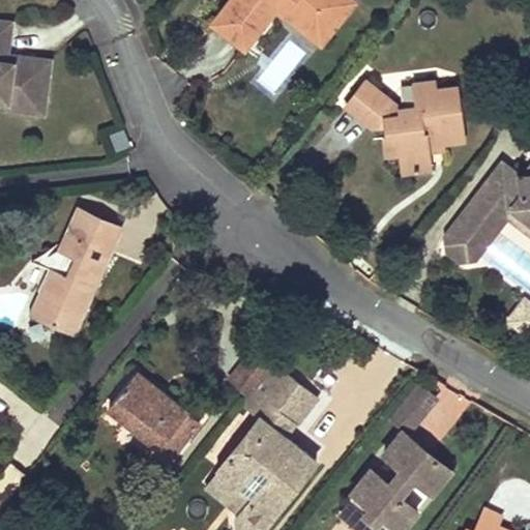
[(352,6),(344,0),(232,0),(213,23),(231,37),(237,29),(252,40),(274,10),(283,17),(287,12),(303,26),(307,22),(327,37),(352,6)]
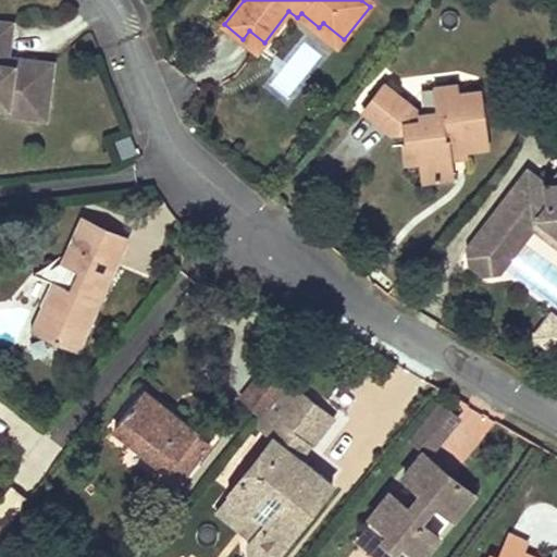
[(301,13),(297,17),(336,49),(344,39),(323,23),(319,27),(301,13)]
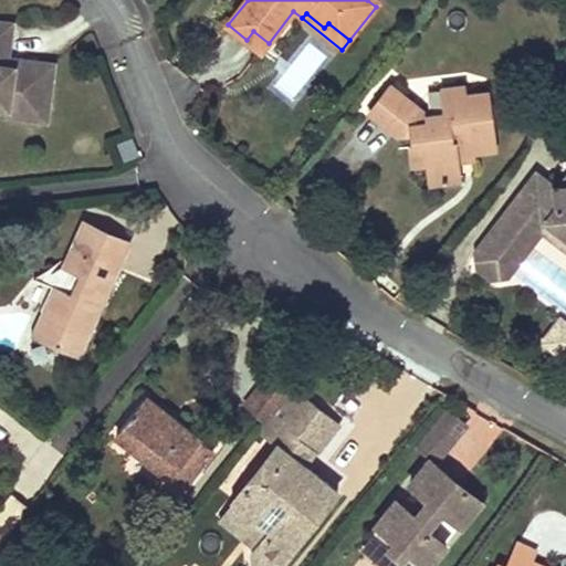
[(50,112),(55,67),(21,63),(20,70),(9,69),(9,61),(14,27),(0,24),(0,109),(10,112),(9,119),(30,122),(32,109),(50,112)]
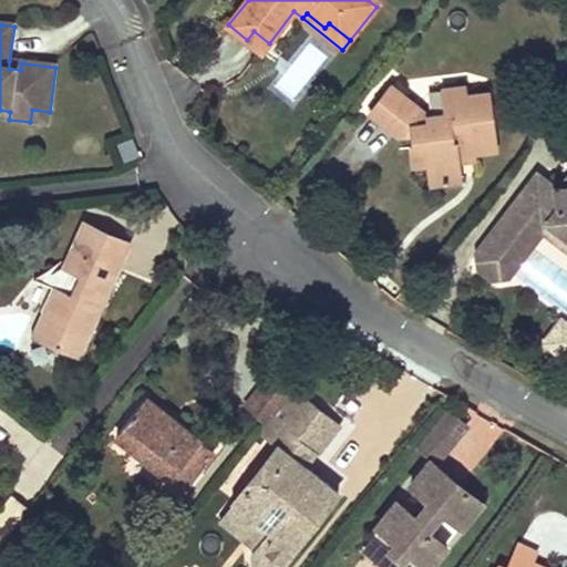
[(269,43),(254,31),(247,40),(263,51),(269,43)]
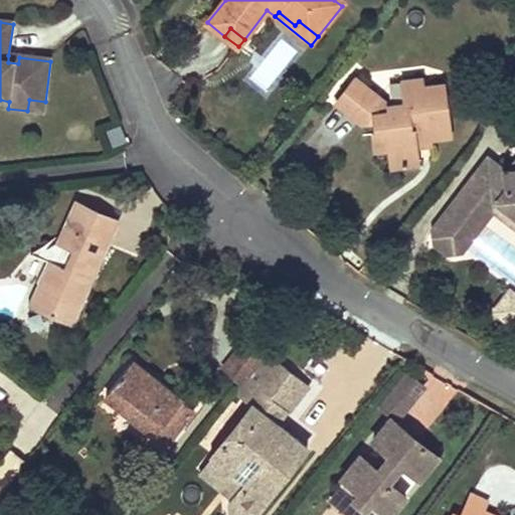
[(420,81),(411,82),(402,82),(405,105),(390,107),(357,78),(336,104),(362,125),(374,124),(376,134),(386,134),(387,152),(389,168),(415,165),(415,149),(414,143),(433,141),(449,139),(443,87),(421,89),(420,81)]
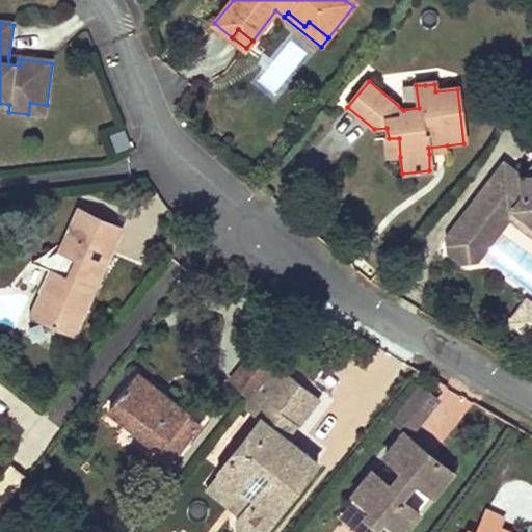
[(46,116),(47,105),(30,103),(28,114),(46,116)]
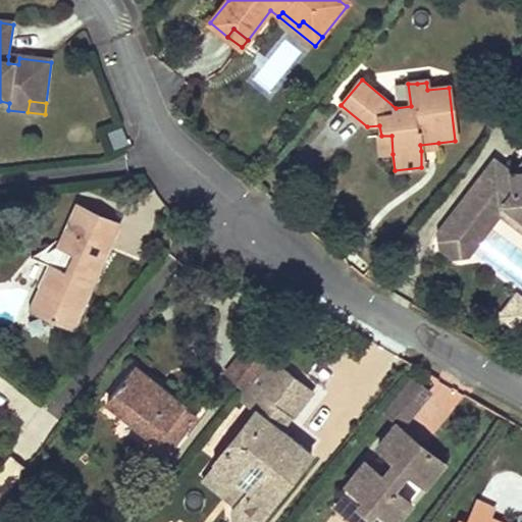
[(376,137),(377,156),(393,154),(392,136),(381,136),(376,137)]
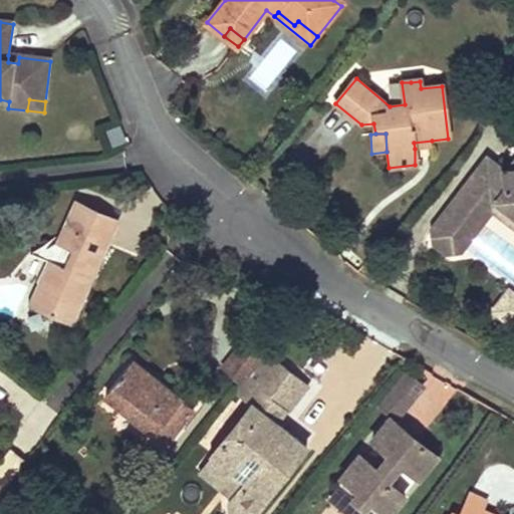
[(415,149),(433,148),(432,141),(414,143),(415,149)]
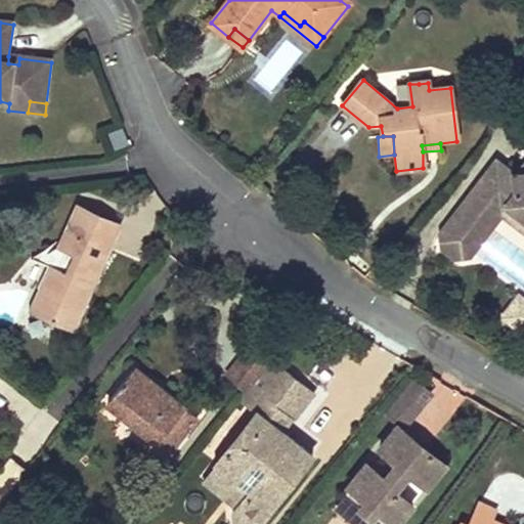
[(523,175),(512,177),(493,162),(468,195),(443,228),(442,243),(456,254),(473,251),(498,218),(504,210),(523,224),(523,175)]
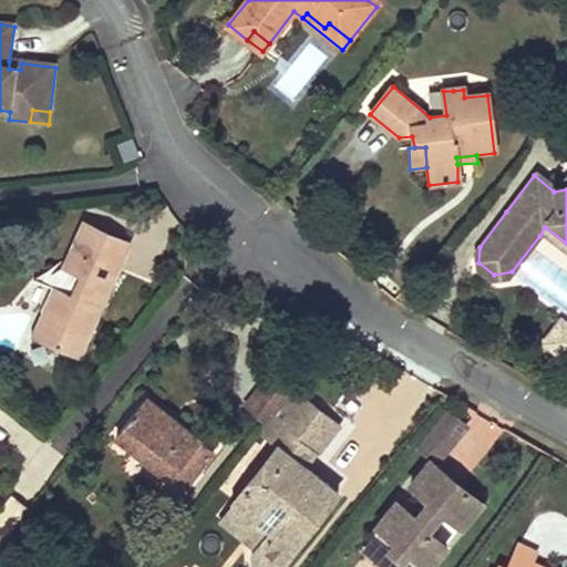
[(127,240),(86,223),(83,230),(90,236),(98,244),(106,250),(114,251),(123,253),(127,240)]
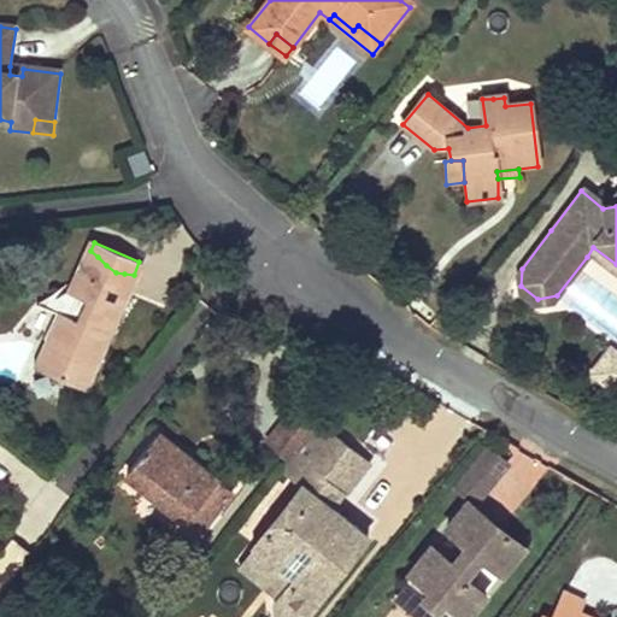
[(593,247),(587,257),(615,278),(616,278),(616,264),(593,247)]
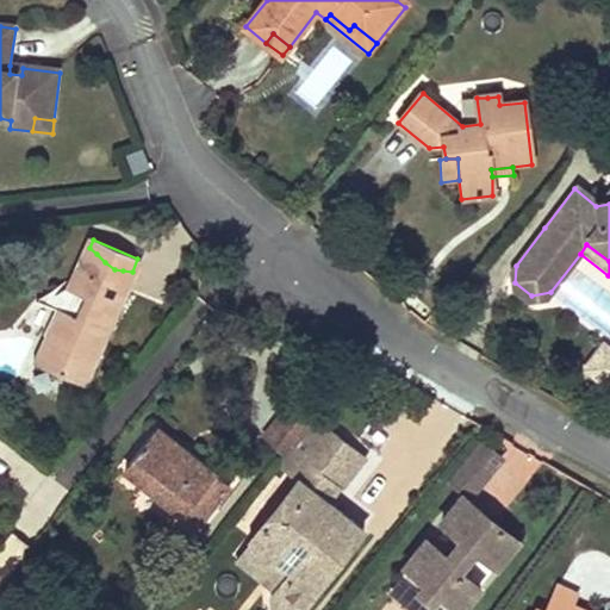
[(97,254),(89,248),(73,287),(70,282),(38,297),(36,300),(56,310),(43,334),(49,338),(37,358),(62,372),(60,378),(85,383),(89,365),(109,338),(114,318),(122,302),(132,272),(123,271),(114,269),(105,262),(97,254)]
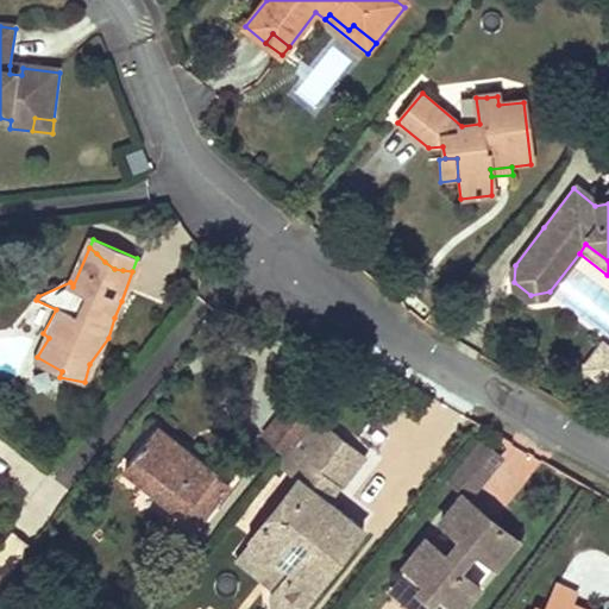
[(582,371),(600,385),(608,371),(608,352),(601,347),(582,371)]
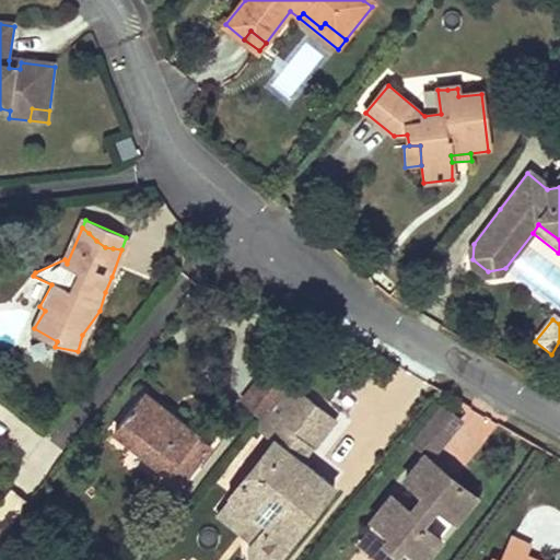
[(57,341),(34,328),(32,335),(55,347),(57,341)]
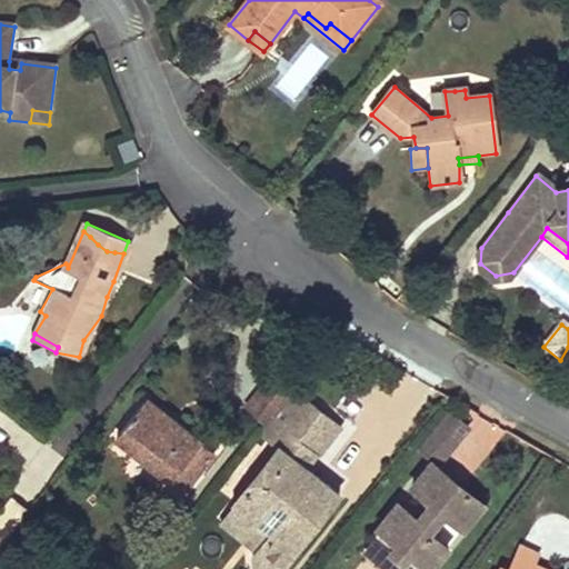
[(293,391),(272,375),(258,393),(279,410),(293,391)]
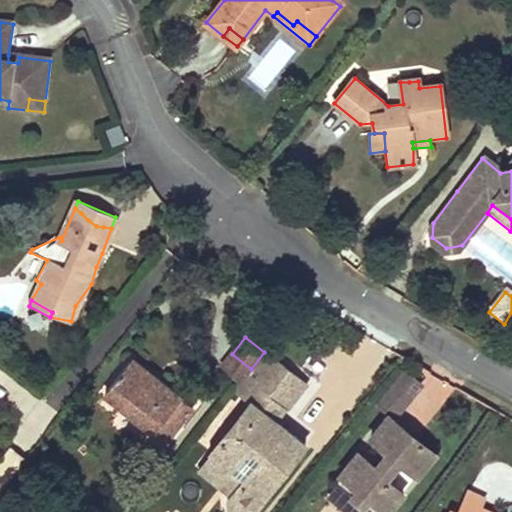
[(307,386),(264,352),(251,369),(239,385),(234,390),(251,403),(239,418),(241,429),(229,430),(211,453),(212,466),(232,469),(246,452),(256,452),(264,458),(258,465),(245,481),(239,488),(232,497),(228,502),(229,511),(253,511),(267,496),(266,488),(274,486),(306,444),(278,422),(307,386)]
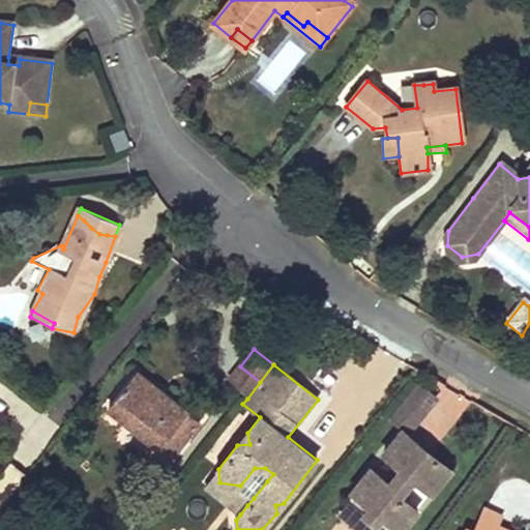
[(260,382),(240,366),(228,381),(247,399),(260,382)]
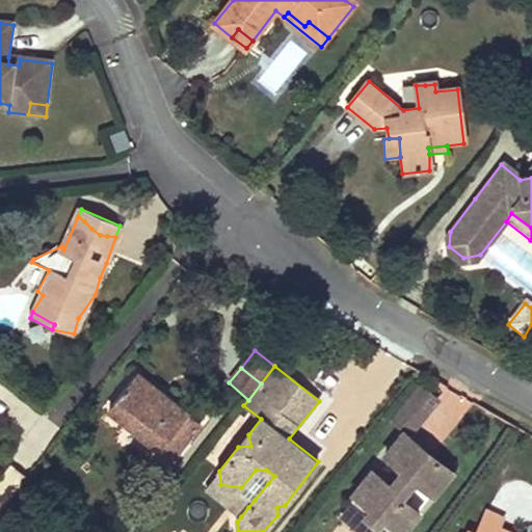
[(183,443),(200,423),(138,373),(108,409),(159,450),(170,433),(183,443)]
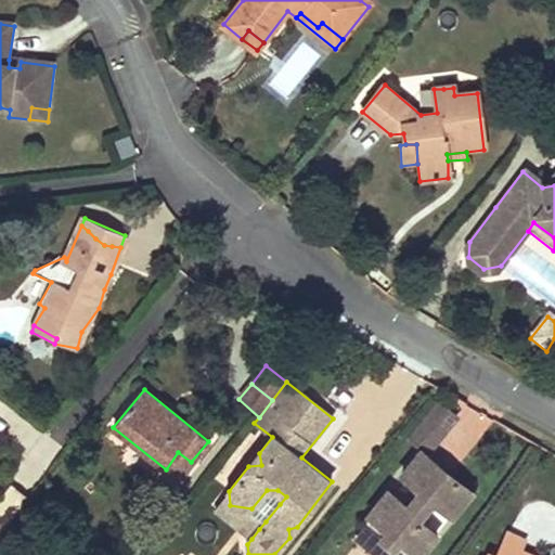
[(420,453),(426,460),(457,422),(436,404),(405,441),(420,453)]
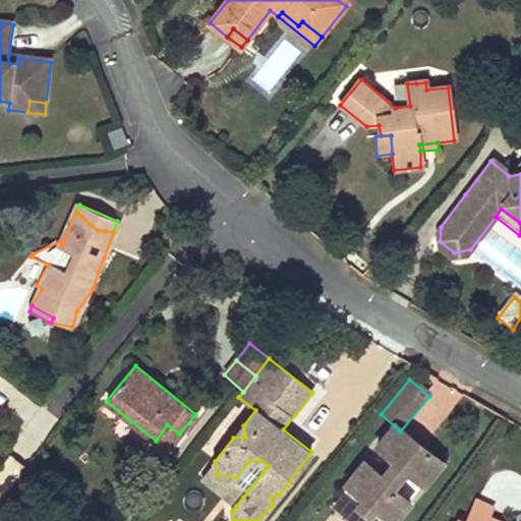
[(179,433),(167,424),(156,441),(167,449),(179,433)]
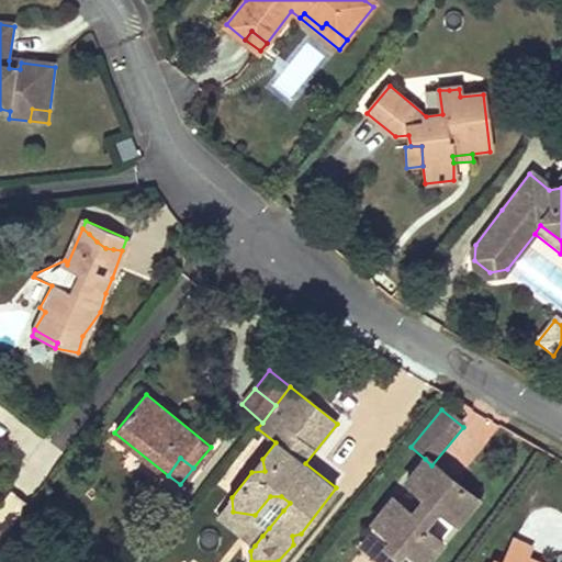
[(451,486),(444,479),(446,476),(431,465),(425,459),(405,483),(424,498),(407,518),(389,503),(364,532),(398,561),(425,561),(439,544),(419,528),(436,508),(456,525),(474,501),(453,483),(451,486)]
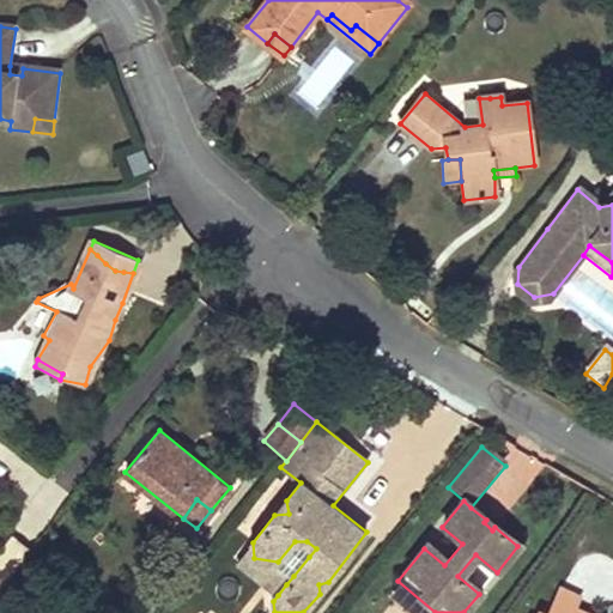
[(12,536),(0,551),(0,589),(16,570),(30,551),(12,536)]
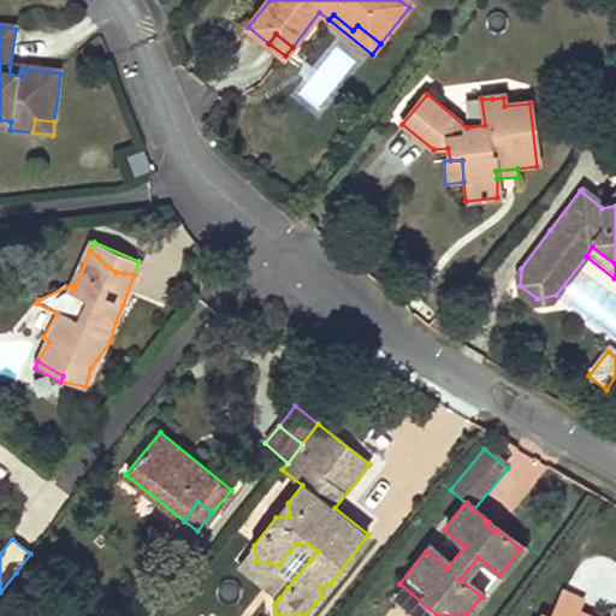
[(296,544),(279,564),(295,579),(311,560),(297,561),(296,544)]
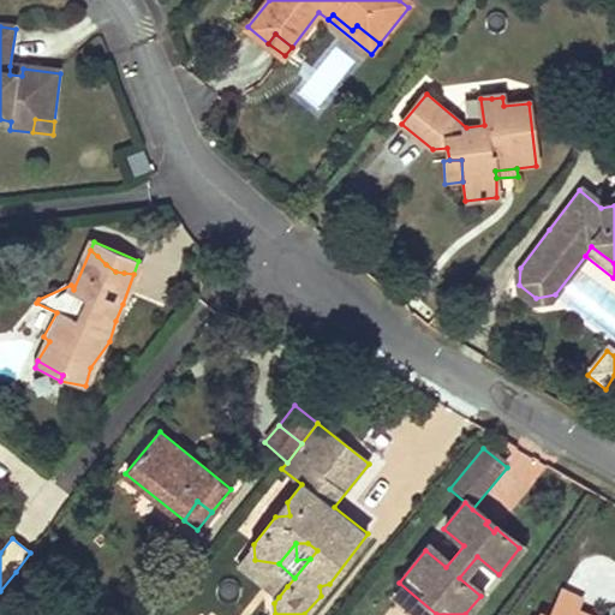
[(254,544),(237,563),(279,597),(287,586),(255,560),(254,544)]
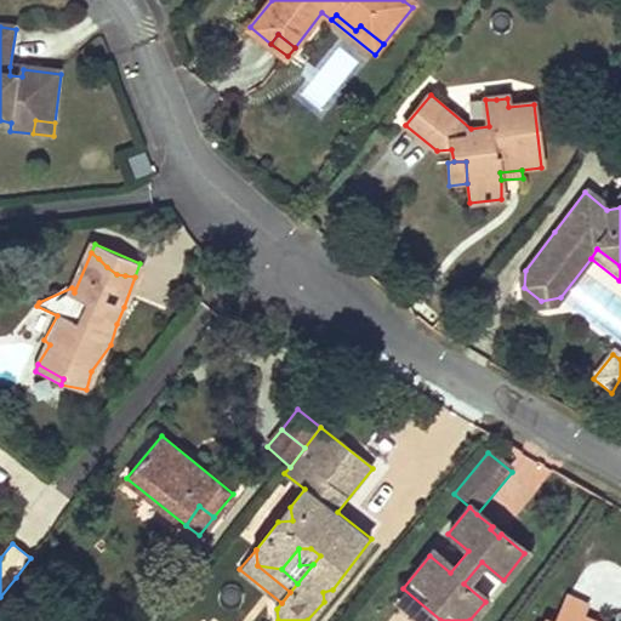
[(587,608),(568,598),(556,620),(594,620),(584,615),(587,608)]
